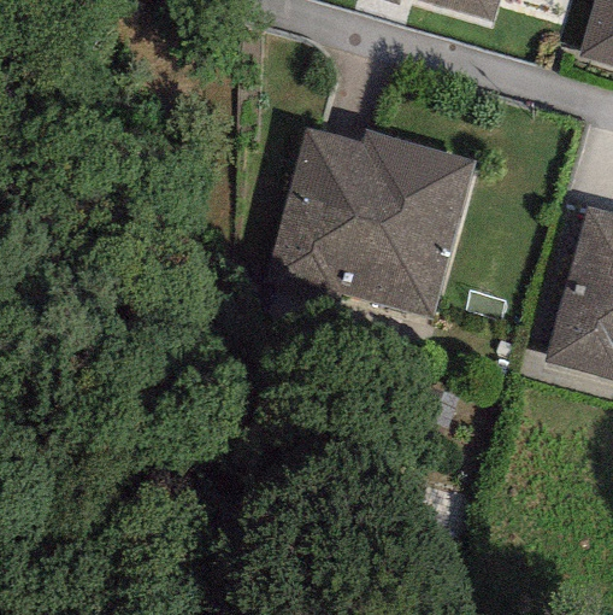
[(387,0),(399,4),(400,0),(419,0),(491,21),(496,0),(387,0)]
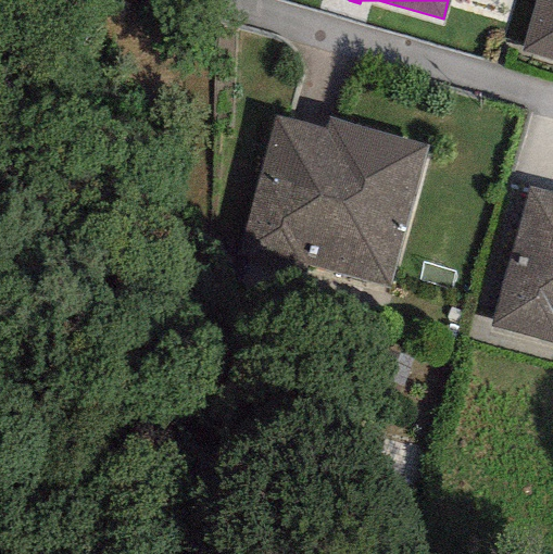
[(536,0),(522,51),(552,59),(552,0),(536,0)]
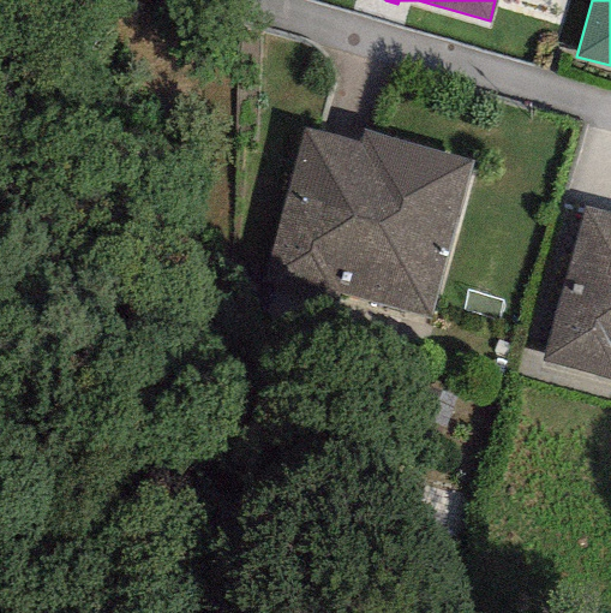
[(363,142),(305,128),(265,275),(431,320),(474,158),(365,129),(363,142)]
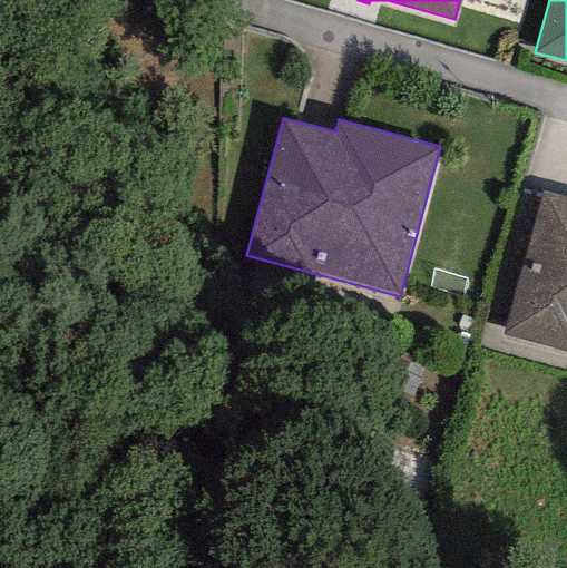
[(566,195),(545,189),(504,333),(566,350),(566,195)]
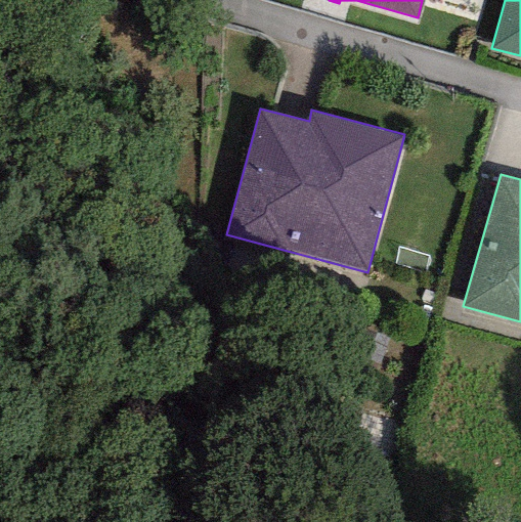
[(389,340),(362,333),(354,361),(381,368),(389,340)]
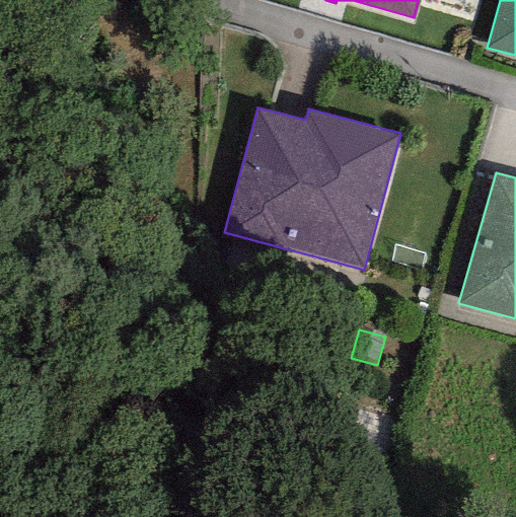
All buildings are outlined.
